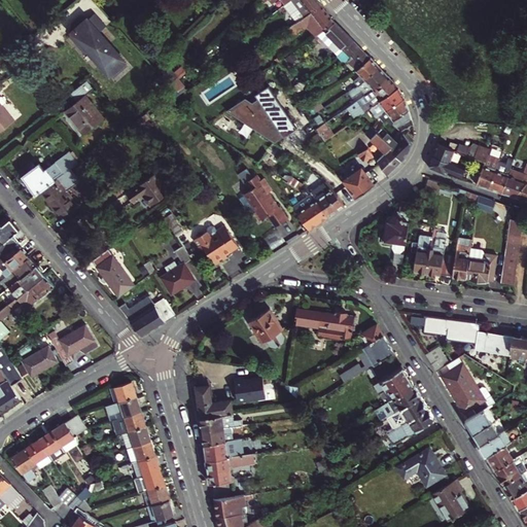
[(283,6),(290,15),(297,9),(290,0),(287,3),(283,6)]
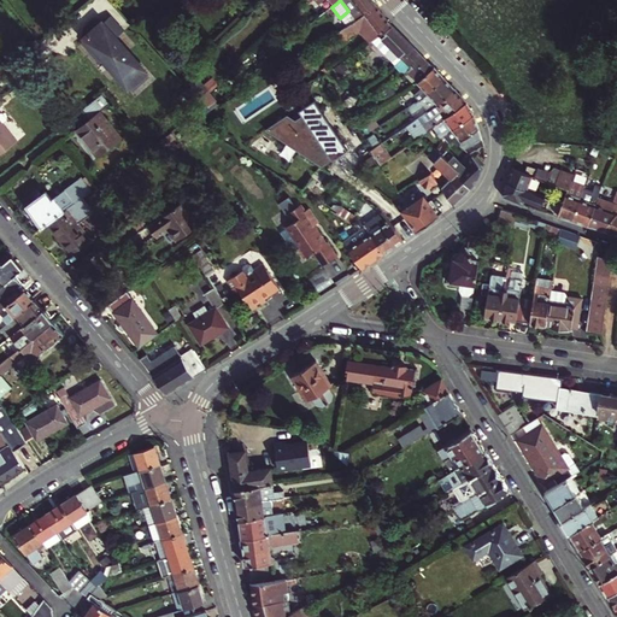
[(340,18),(346,27),(375,6),(370,0),(340,0),(348,11),(340,18)]
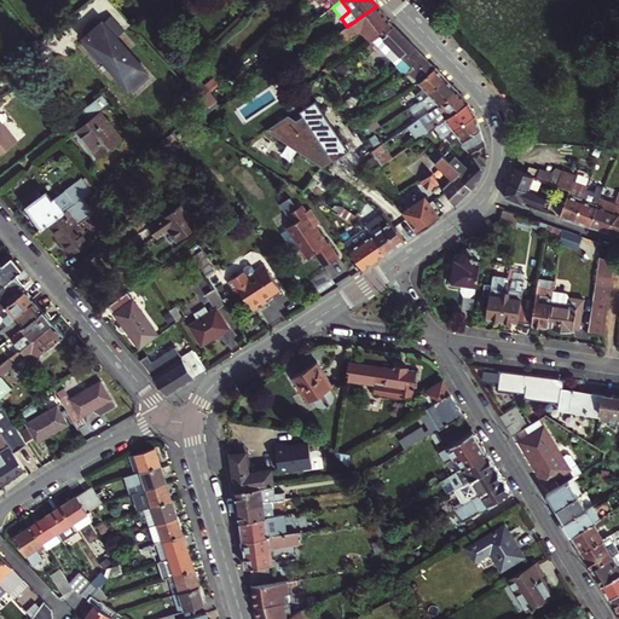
[(375,30),(380,35),(392,27),(376,6),(347,27),(340,30),(347,41),(354,35),(352,33),(357,29),(356,25),(357,24),(359,27),(368,36),(375,30)]
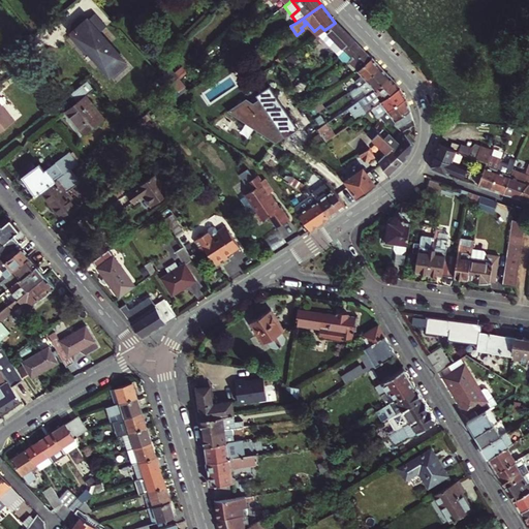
[(89,48),(110,71),(118,64),(120,66),(126,61),(98,30),(106,23),(95,10),(85,20),(81,16),(72,23),(76,27),(73,30),(80,37),(76,40),(86,50),(89,48)]
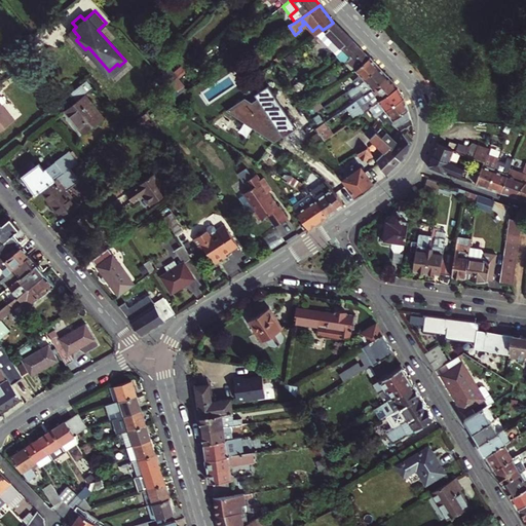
[(316,34),(338,55),(343,50),(351,42),(333,23),(323,30),(316,34)]
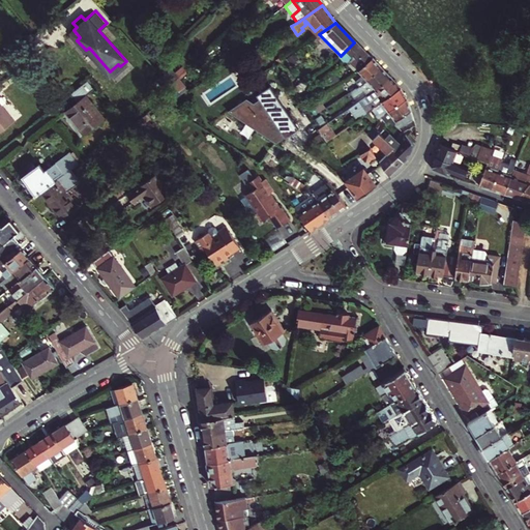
[(349,63),(357,71),(371,59),(354,42),(346,51),(353,59),(349,63)]
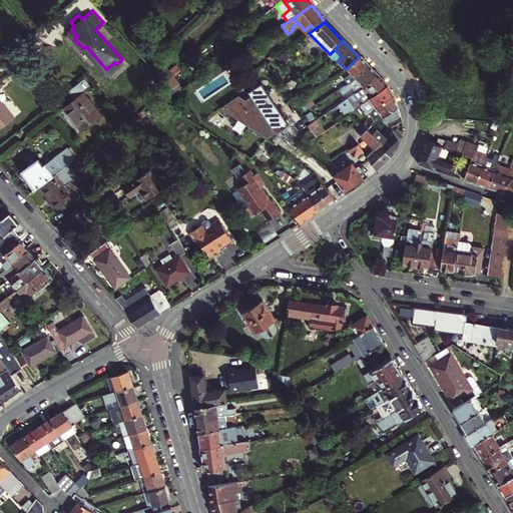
[(354,78),(368,65),(360,56),(359,57),(346,69),(354,78)]
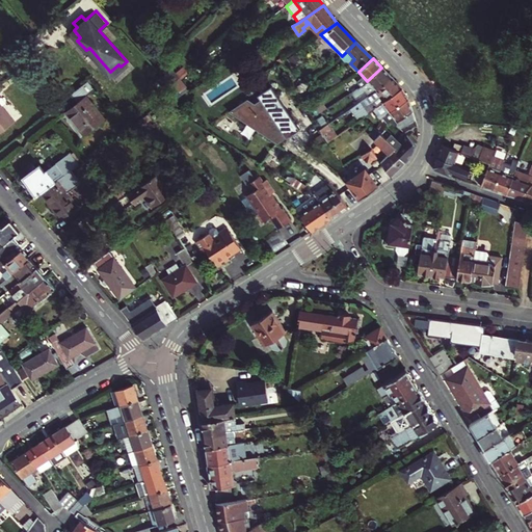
[(179,78),(163,59),(157,65),(173,84),(179,78)]
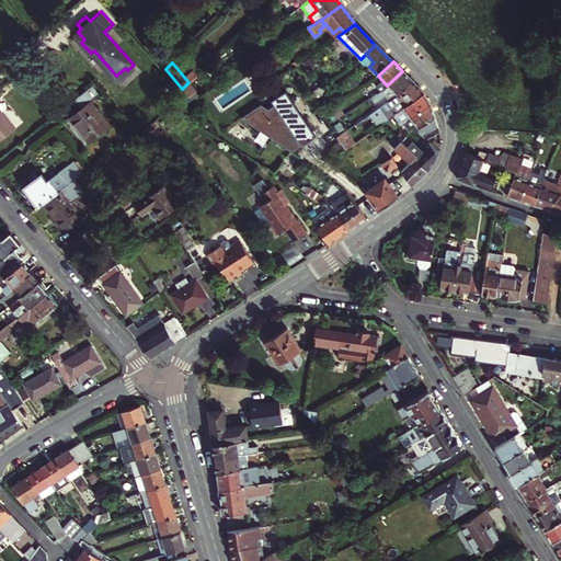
[(411,82),(402,71),(387,86),(396,95),(411,82)]
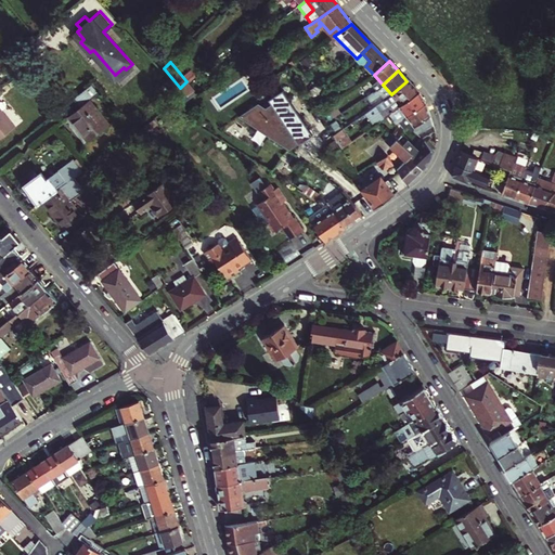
[(372,116),(377,124),(417,93),(407,81),(391,94),(396,99),(372,116)]
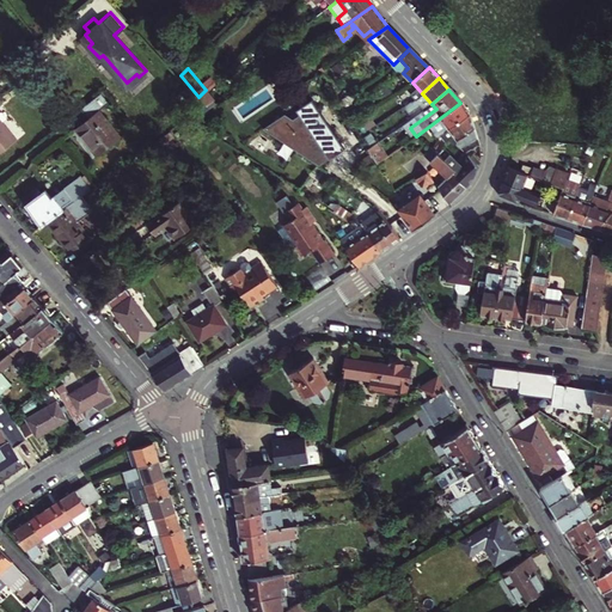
[(422,93),(417,98),(421,102),(426,109),(432,104),(422,93)]
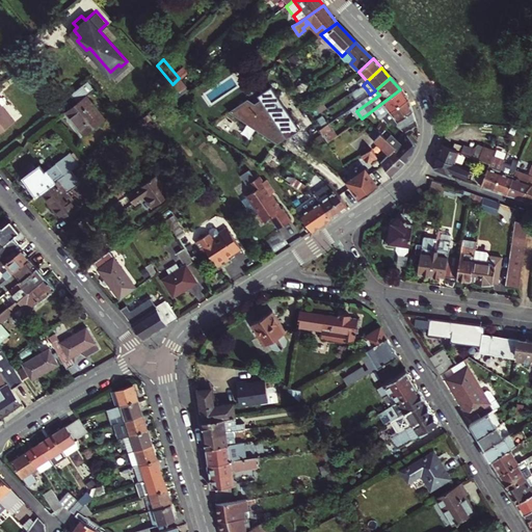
[(248,99),(230,111),(278,142),(300,129),(271,85),(258,95),(261,99),(255,103),(248,99)]
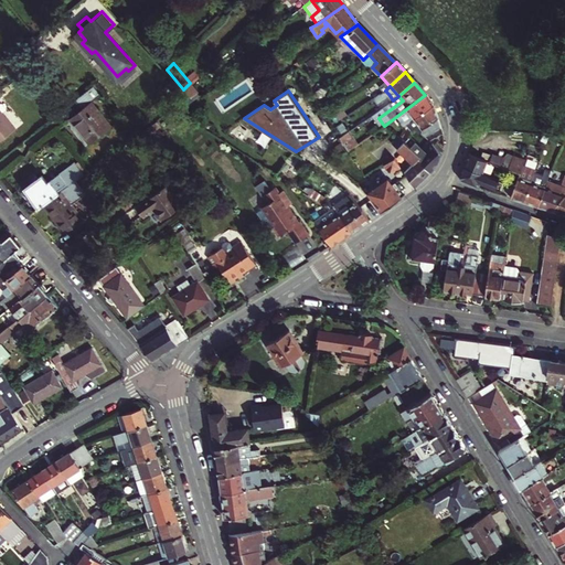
[(404,129),(407,127),(406,126),(432,106),(425,95),(384,126),(387,130),(398,121),(404,129)]
